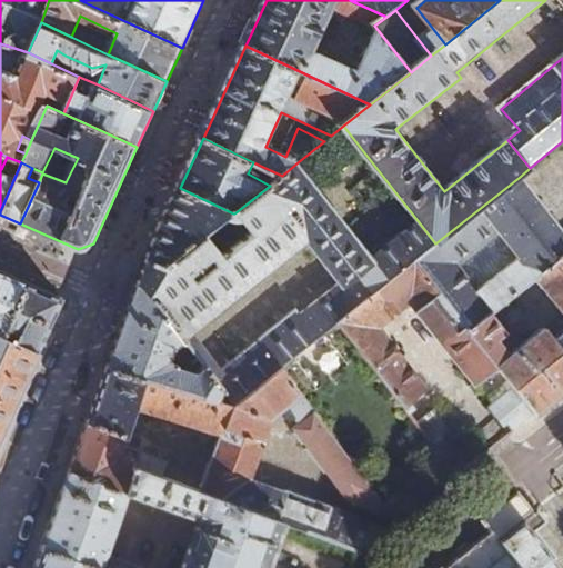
[(222,260),(203,237),(233,213),(180,188),(164,223),(141,284),(187,341),(208,370),(234,404),(278,369),(335,324),(413,261),(435,243),(420,223),(374,260),(298,162),(282,176),(270,186),(234,213),(251,236),(222,260)]
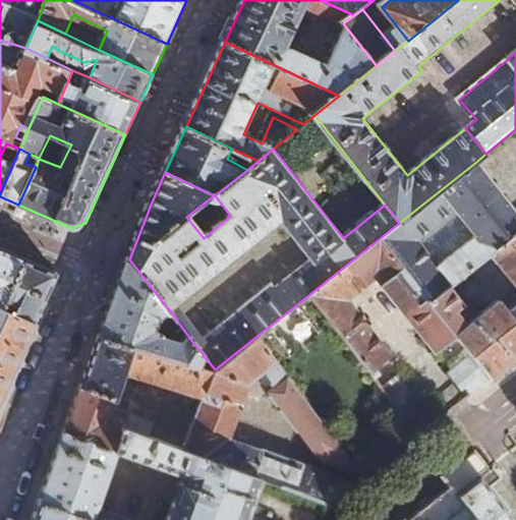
[(431,304),(451,287),(492,254),(515,234),(515,212),(476,162),(399,223),(379,239),(431,304)]
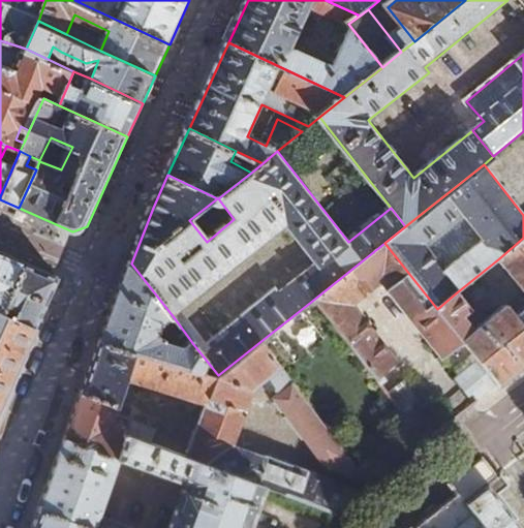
[(384,243),(312,301),(376,381),(398,364),(352,307),(380,284),(443,362),(465,344),(474,356),(459,371),(463,376),(459,380),(478,404),(523,366),(523,238),(499,258),(523,290),(523,312),(518,317),(509,305),(475,332),(464,317),(472,310),(458,291),(437,309),(384,243)]
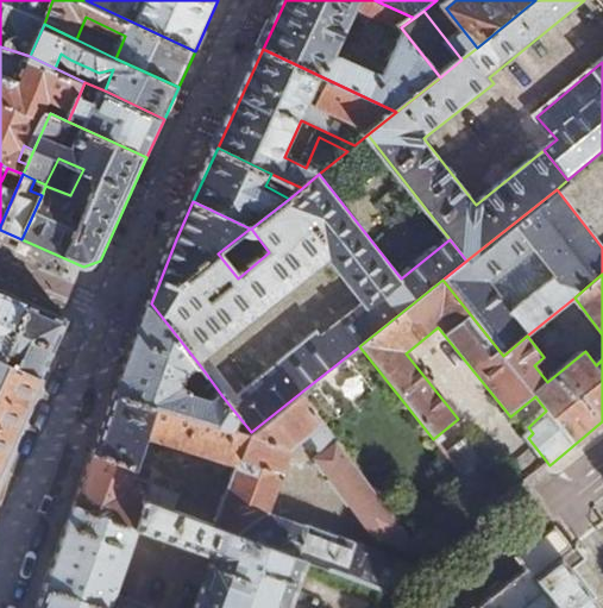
[(0,361),(6,364),(31,306),(12,298),(0,293),(0,361)]
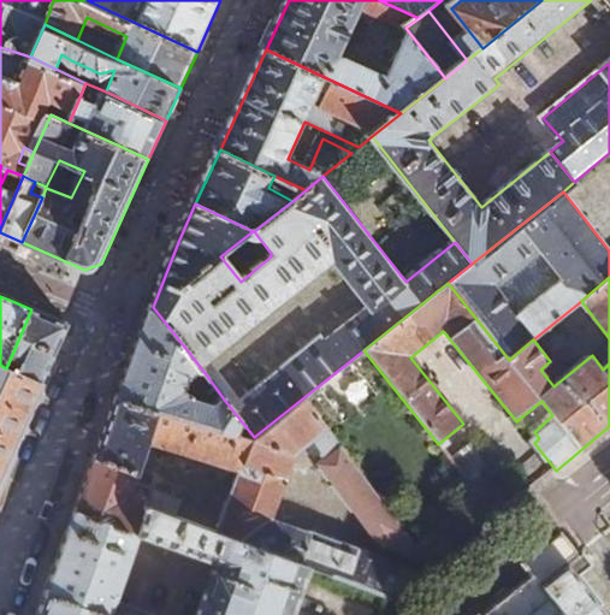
[(153,307),(122,396),(163,412),(248,443),(254,437),(225,401),(214,409),(194,402),(185,391),(189,380),(202,370),(153,307)]
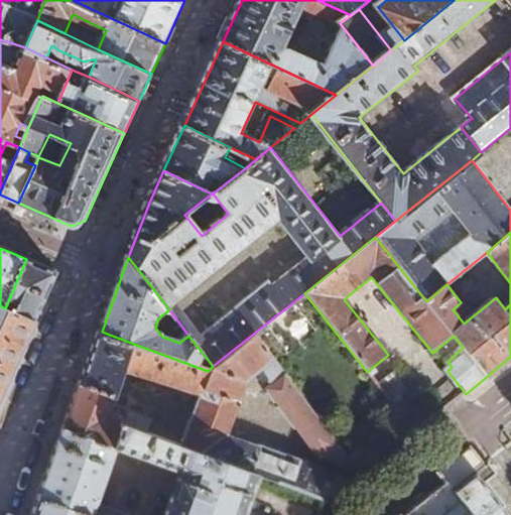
[(5,308),(37,323),(59,273),(26,259),(5,308)]
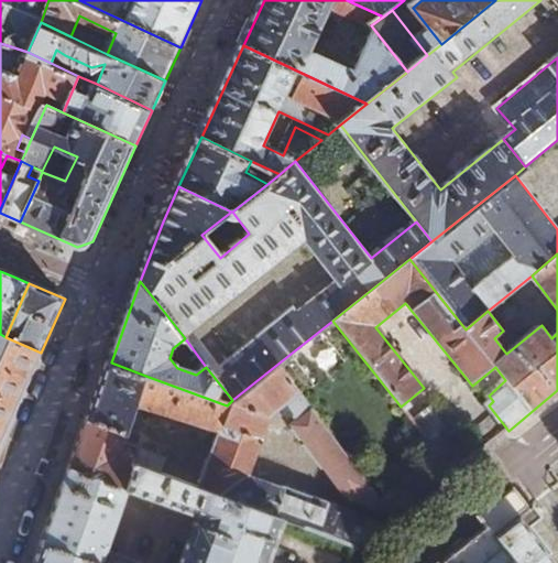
[(0,334),(0,441),(41,353),(6,337),(0,334)]
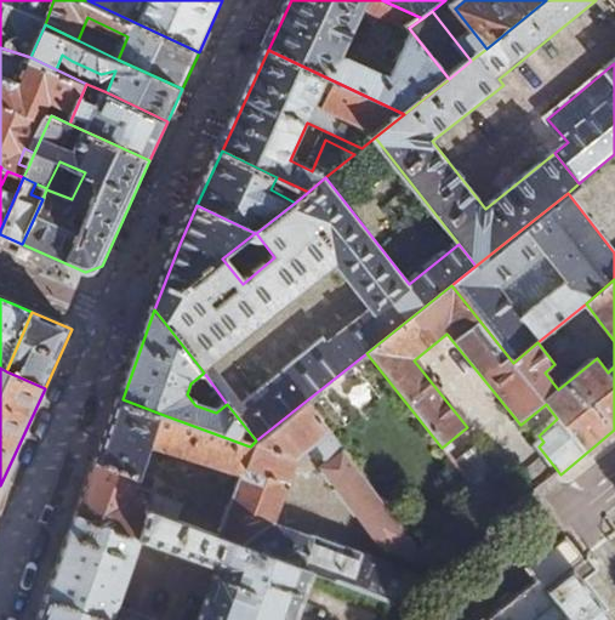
[(164,415),(123,399),(100,461),(142,477),(153,447),(164,415)]
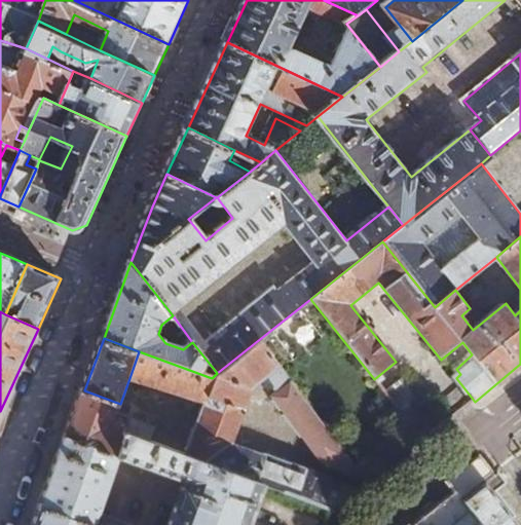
[(257,341),(217,373),(212,378),(139,351),(129,378),(209,407),(192,457),(266,485),(338,511),(362,492),(268,457),(266,459),(234,448),(254,390),(269,378),(282,392),(275,400),(331,467),(348,454),(322,421),(257,341)]
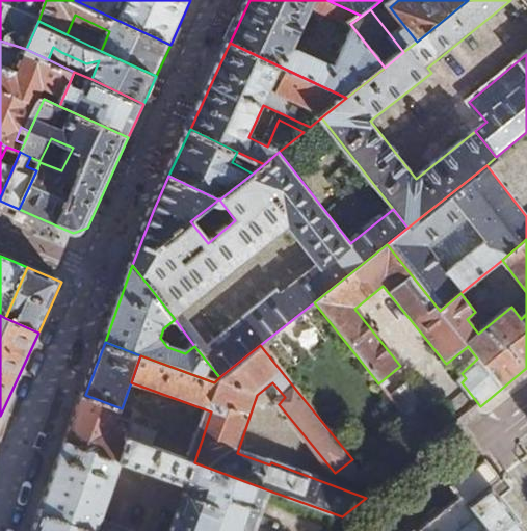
[(392,400),(428,447),(446,433),(409,387),(392,400)]
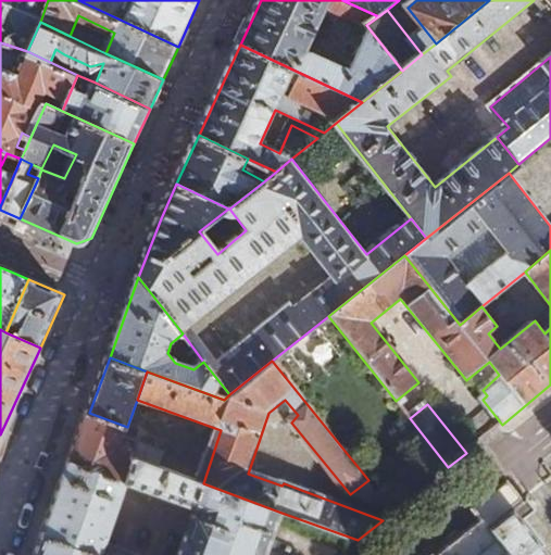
[(127,481),(135,458),(141,443),(123,437),(127,427),(89,413),(71,462),(127,481)]
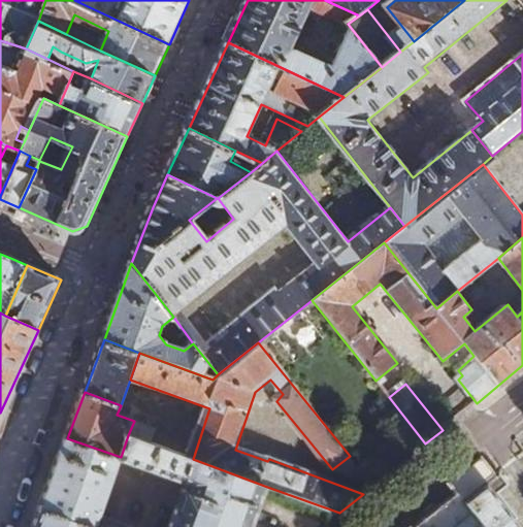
[(128,435),(156,446),(160,430),(134,421),(128,435)]
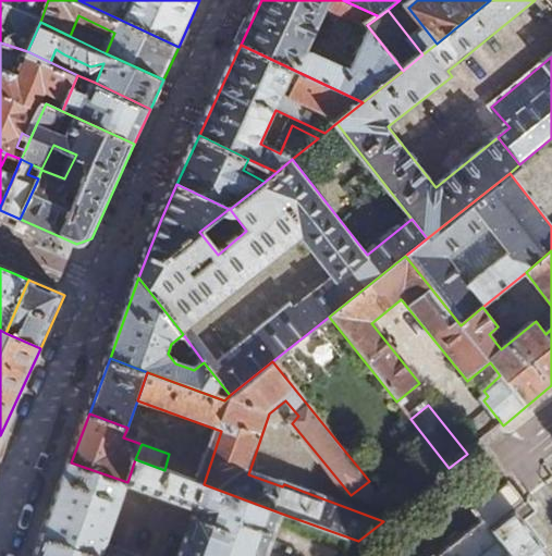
[(267,555),(282,514),(204,484),(164,470),(135,459),(127,482),(71,462),(35,555),(267,555)]
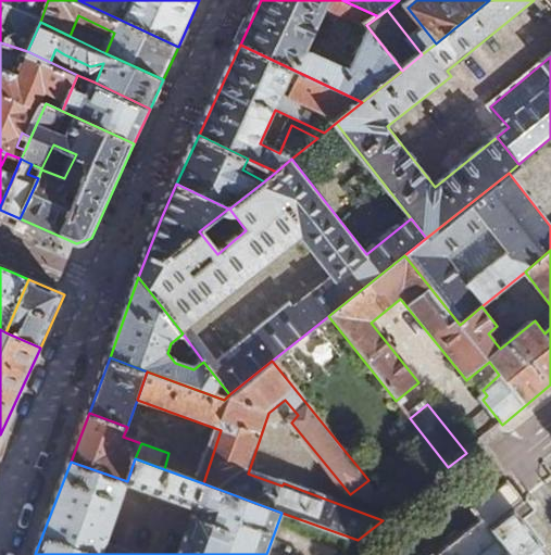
[(524,501),(509,483),(475,511),(485,522),(443,554),(505,554),(513,549),(495,526),(512,511),(524,501)]
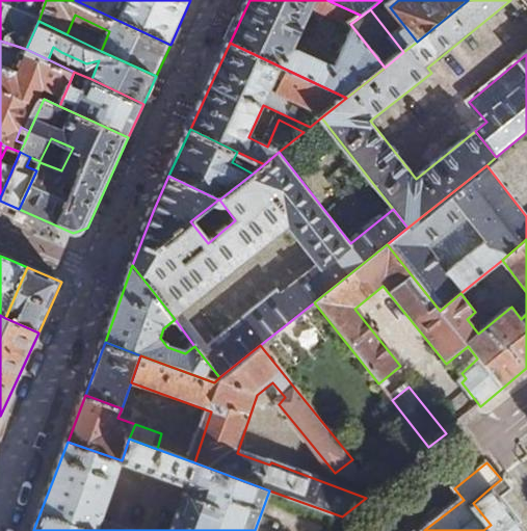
[(504,478),(501,479),(490,488),(500,502),(515,490),(504,478)]
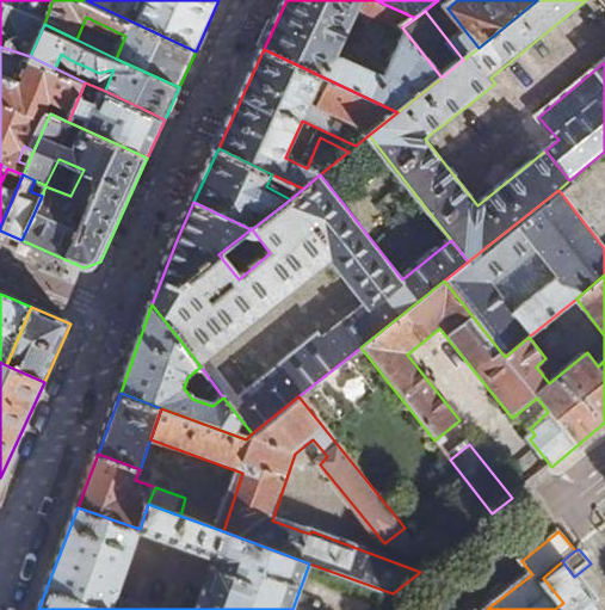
[(599,609),(574,577),(562,561),(543,578),(563,603),(555,609),(599,609)]
